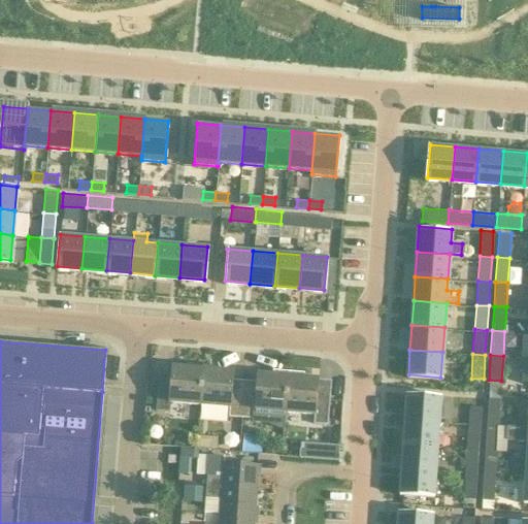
[(169,408),(170,400),(199,402),(202,366),(171,364),(171,372),(159,371),(156,407),(169,408)]
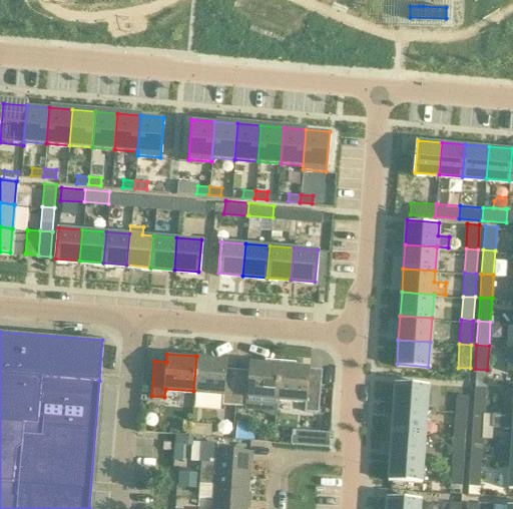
[(193,391),(222,394),(221,403),(233,404),(236,367),(224,366),(225,359),(196,356),(193,391)]
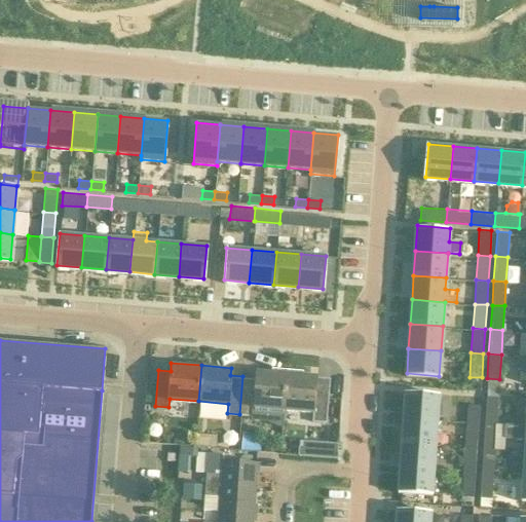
[(255,377),(242,376),(239,414),(251,415),(251,418),(266,420),(277,424),(283,424),(284,408),(287,373),(256,370),(255,377)]
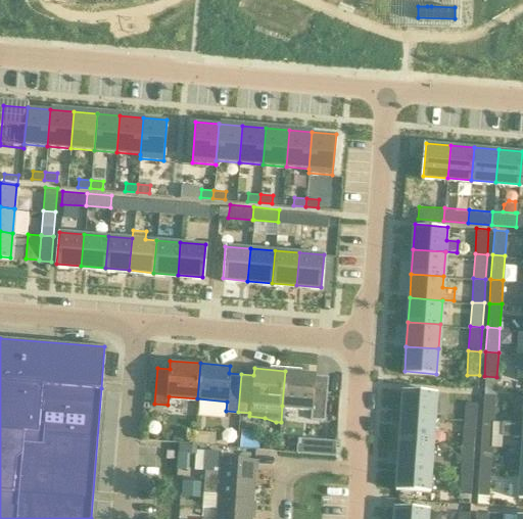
[(282,406),(311,409),(312,409),(311,417),(324,418),(327,382),(314,380),(314,373),(285,371),(282,406)]
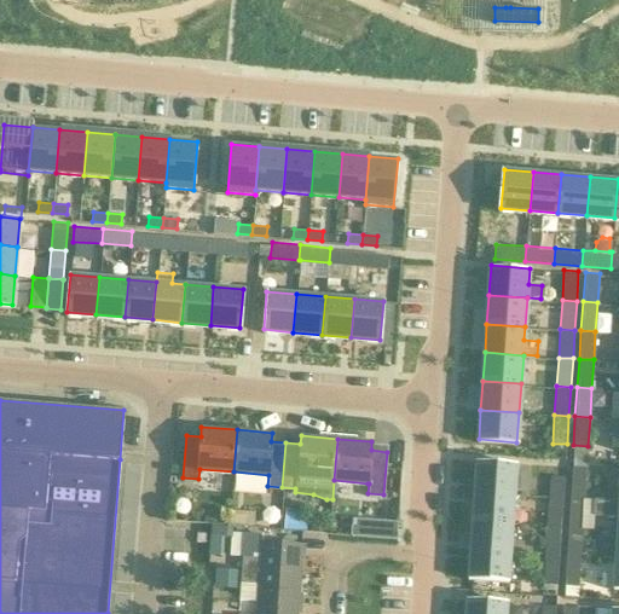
[(573,456),(570,497),(585,498),(588,457),(573,456)]
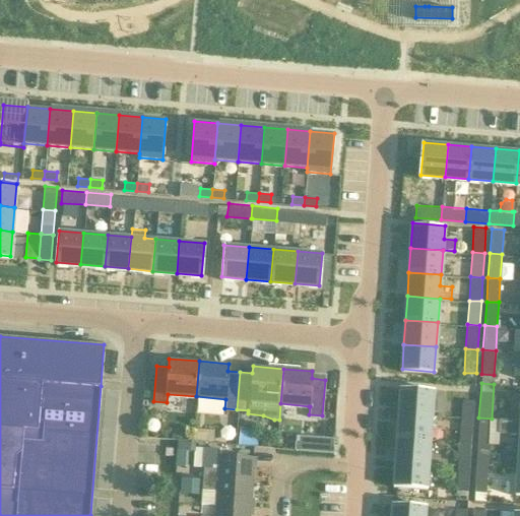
[(400,387),(399,411),(432,414),(434,389),(400,387)]
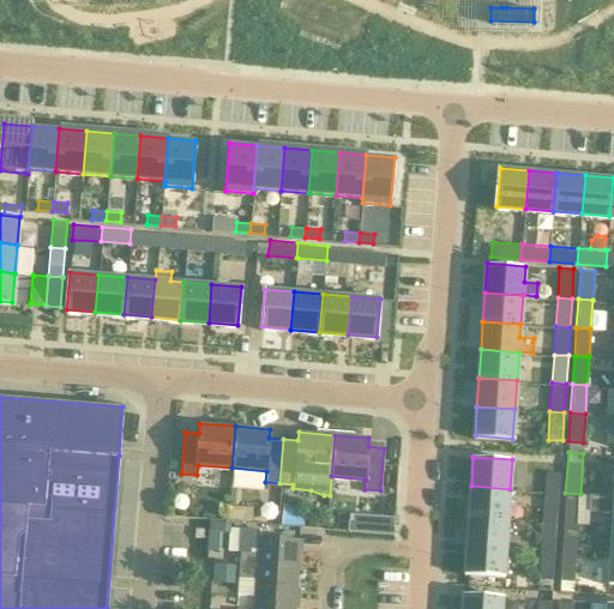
[(546,471),(545,492),(559,493),(560,471),(546,471)]
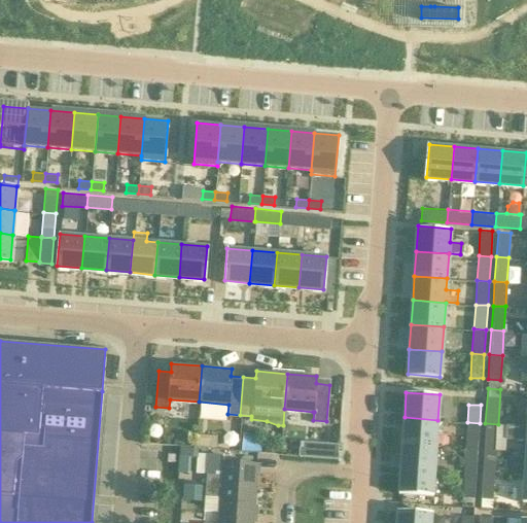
[(435,444),(437,420),(405,417),(402,442),(435,444)]
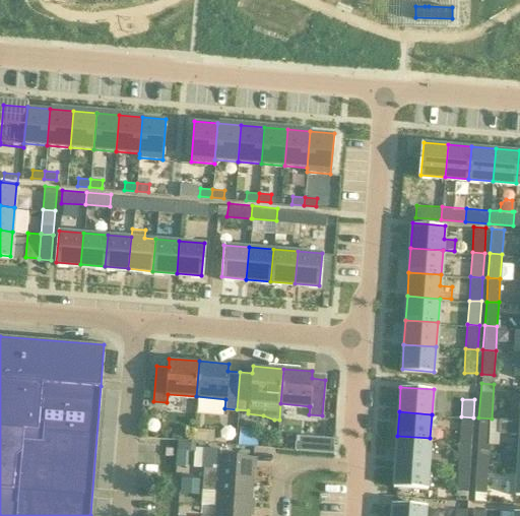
[(471,441),(473,417),(461,416),(459,441),(471,441)]
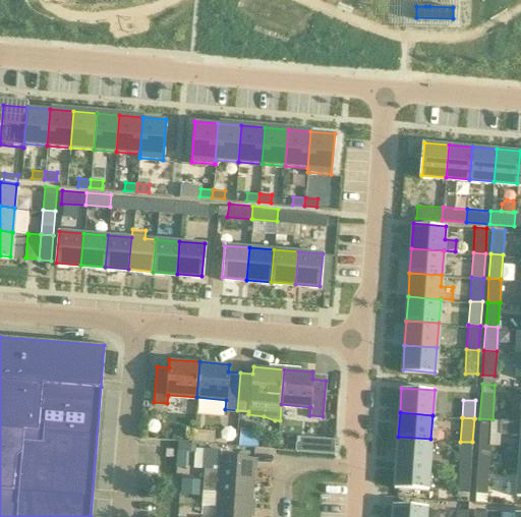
[(479,418),(478,442),(490,443),(493,419),(479,418)]
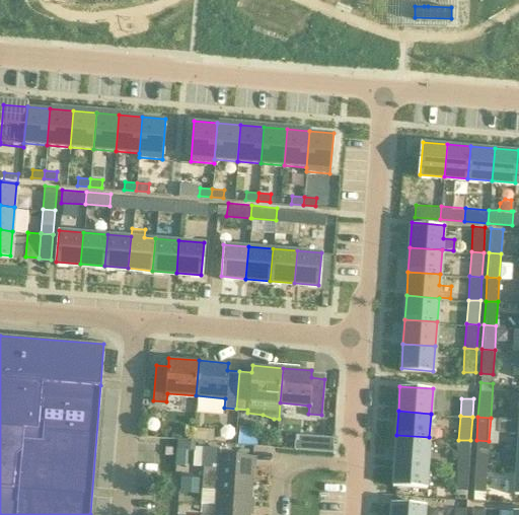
[(498,430),(518,431),(518,432),(518,443),(518,418),(499,417),(498,430)]
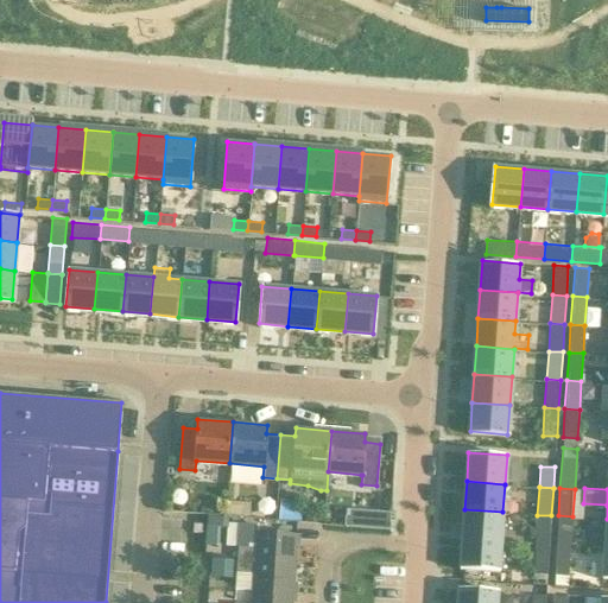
[(391,509),(372,508),(371,526),(388,527),(391,509)]
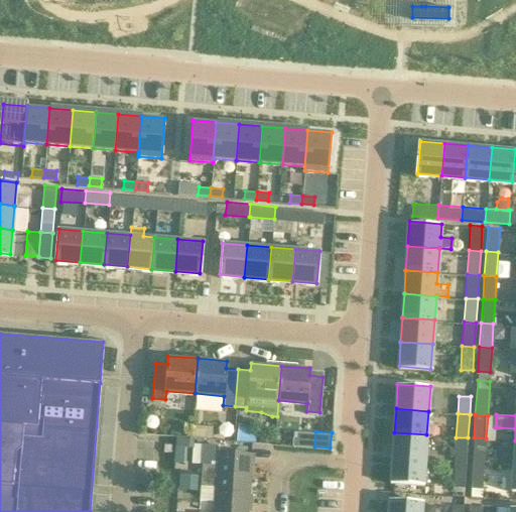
[(424,459),(426,434),(394,432),(392,457),(424,459)]
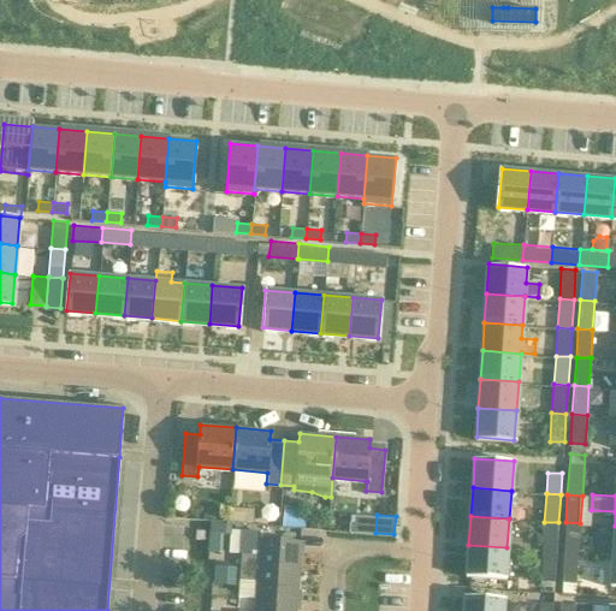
[(211,518),(209,531),(224,532),(229,532),(229,520),(211,518)]
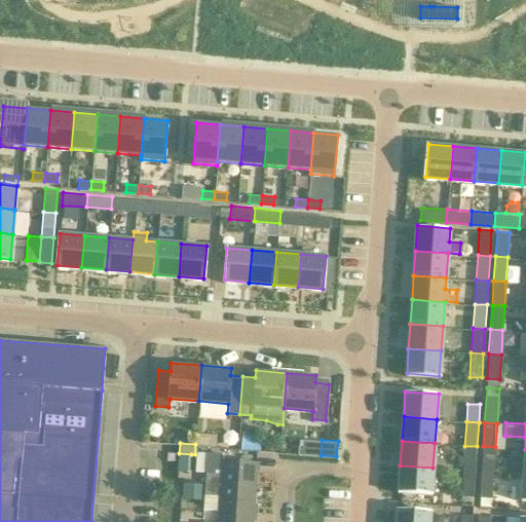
[(476,471),(477,446),(464,446),(463,470),(476,471)]
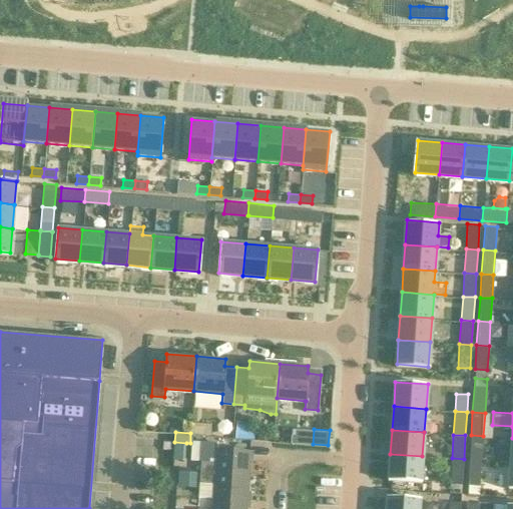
[(471,435),(469,459),(481,460),(483,436),(471,435)]
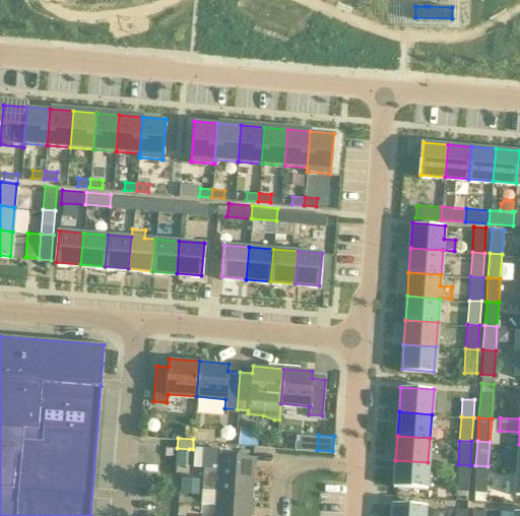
[(202,460),(202,466),(203,466),(203,475),(202,476),(252,480),(254,455),(219,452),(218,467),(214,466),(214,461),(202,460)]
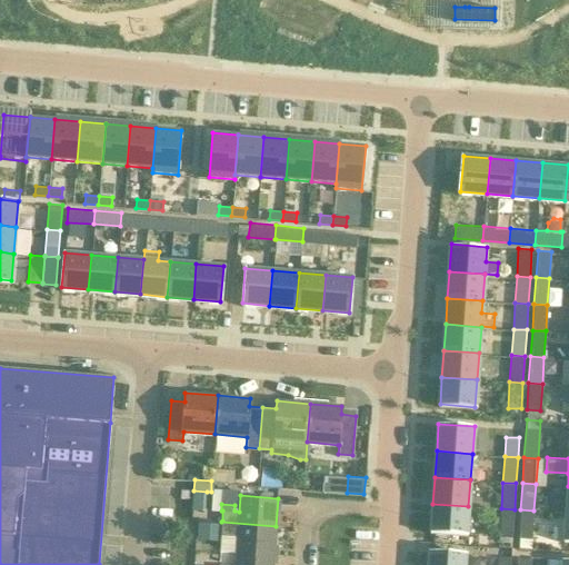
[(467,534),(468,506),(432,504),(431,531),(467,534)]
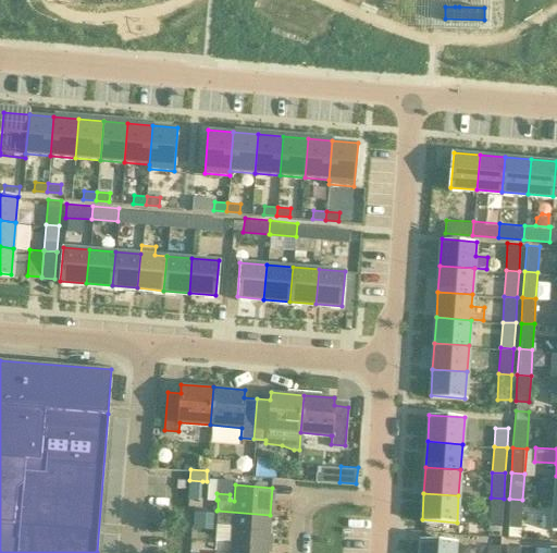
[(502,525),(504,499),(491,498),(489,524),(502,525)]
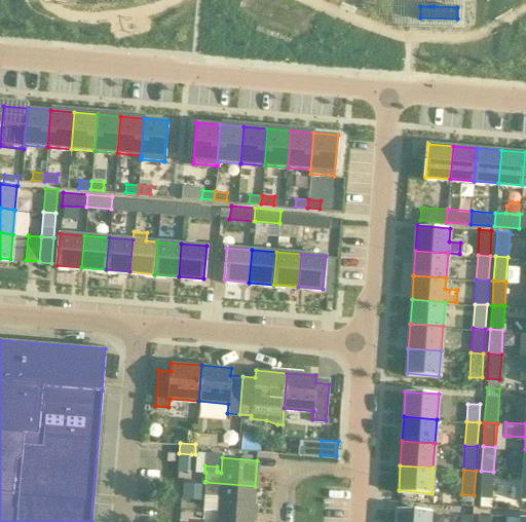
[(492,496),(493,472),(481,471),(479,495),(492,496)]
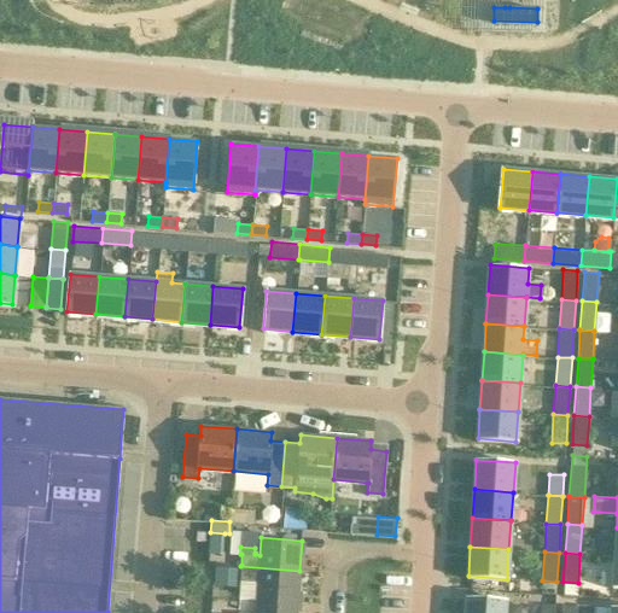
[(239,585),(240,579),(240,566),(215,565),(214,583),(239,585)]
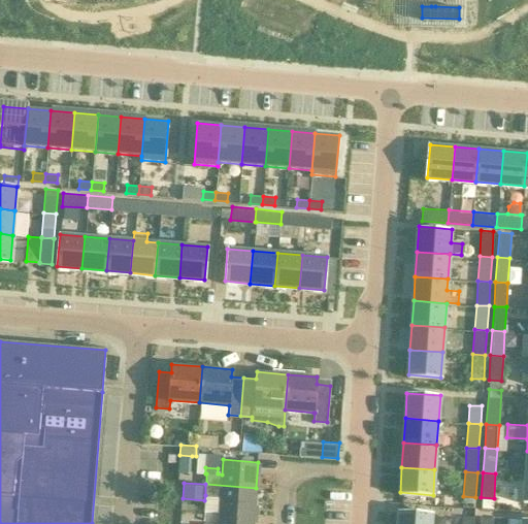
[(205,495),(204,498),(220,499),(220,509),(254,512),(256,488),(205,484),(205,495)]
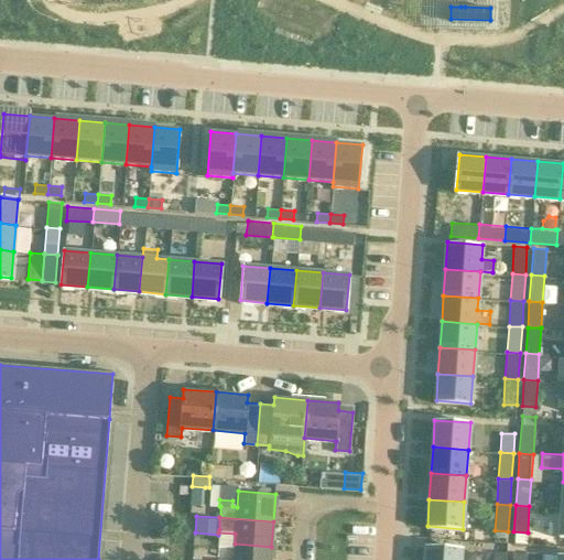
[(513,541),(511,559),(525,559),(527,542),(513,541)]
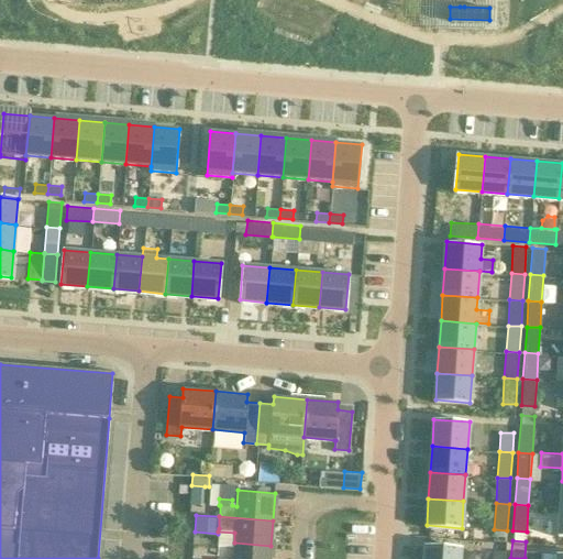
[(234,543),(233,558),(217,557),(216,558),(269,558),(271,546),(234,543)]
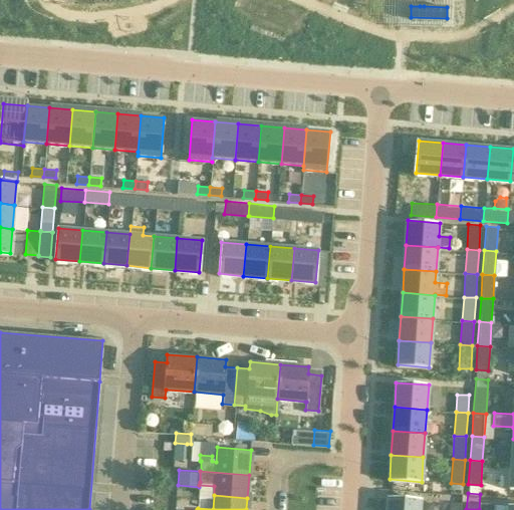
[(388,498),(387,509),(433,509),(434,501),(388,498)]
